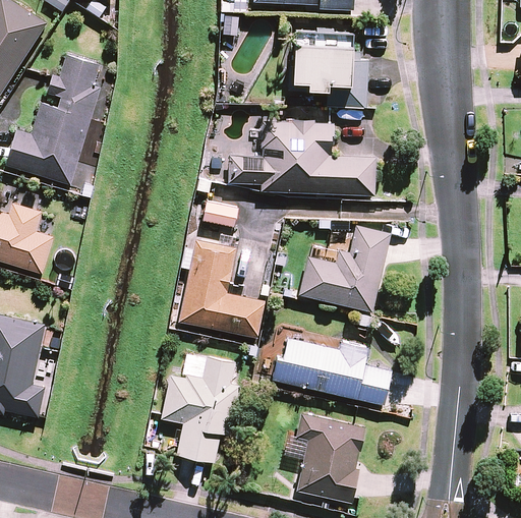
[(0,0),(0,95),(47,24),(9,0),(0,0)]
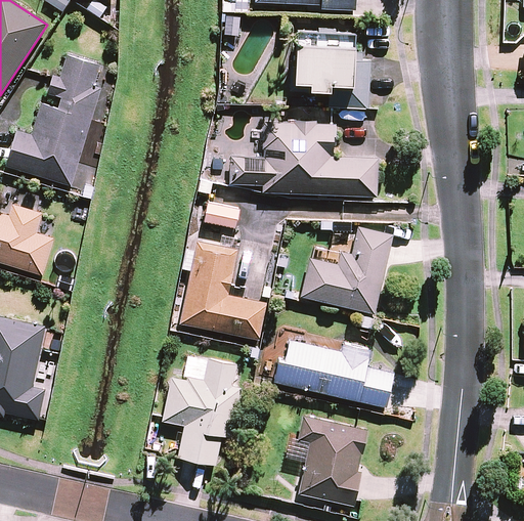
[(70,1),(67,0),(45,0),(44,1),(62,13),(70,1)]
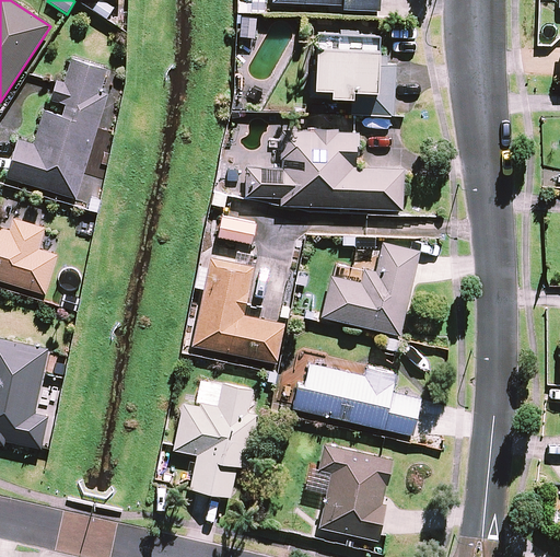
[(272,0),(272,3),(343,7),(342,11),(380,12),(380,0),(272,0)]
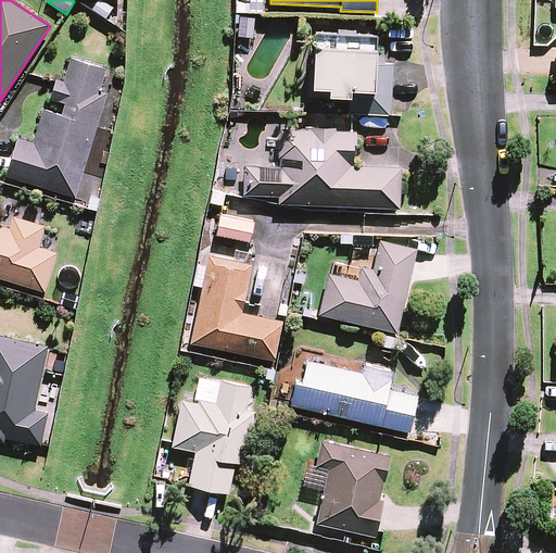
[(307,72),(307,97),(348,99),(346,114),(391,115),(393,64),(383,64),(383,55),(377,54),(378,36),(315,34),(314,72),(307,72)]
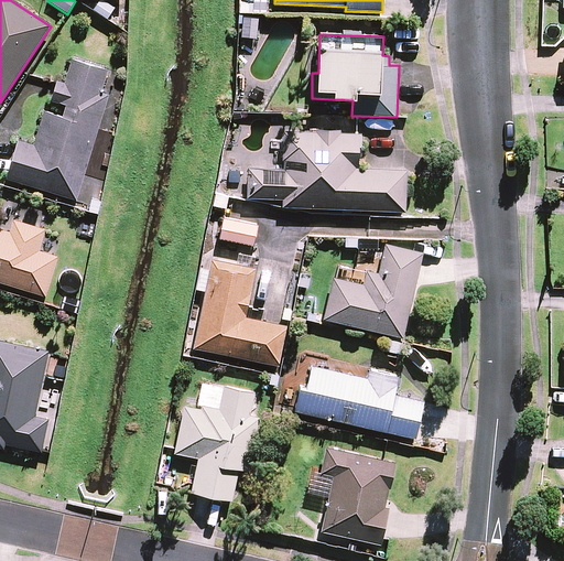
[(55,85),(51,100),(65,105),(62,116),(45,111),(34,146),(18,141),(7,179),(76,200),(108,95),(101,93),(108,69),(73,60),(65,85),(56,82),(55,85)]
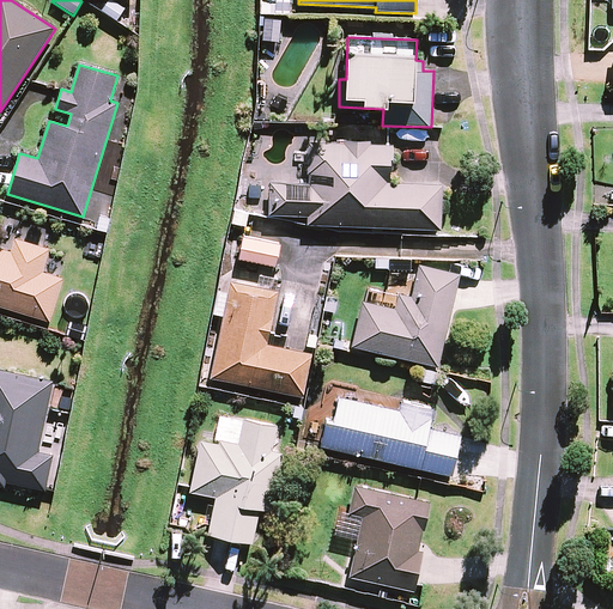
[(392,169),(393,147),(388,147),(308,144),(307,175),(310,175),(309,184),(271,183),(269,215),(308,217),(307,225),(441,230),(442,186),(389,183),(389,169),(392,169)]
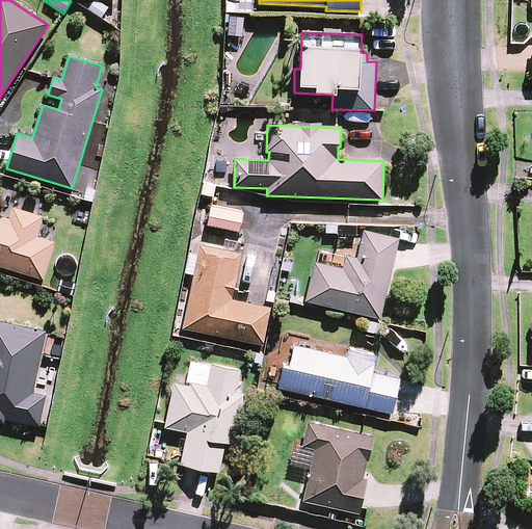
[(243,213),(211,207),(207,226),(239,233),(243,213)]
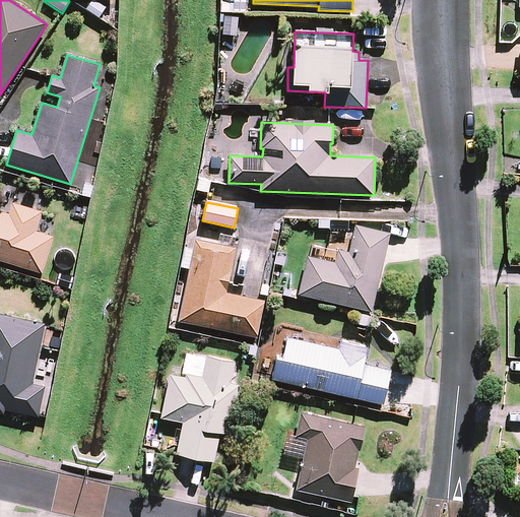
[(42,212),(12,203),(9,214),(0,211),(0,260),(43,273),(54,237),(36,231),(42,212)]
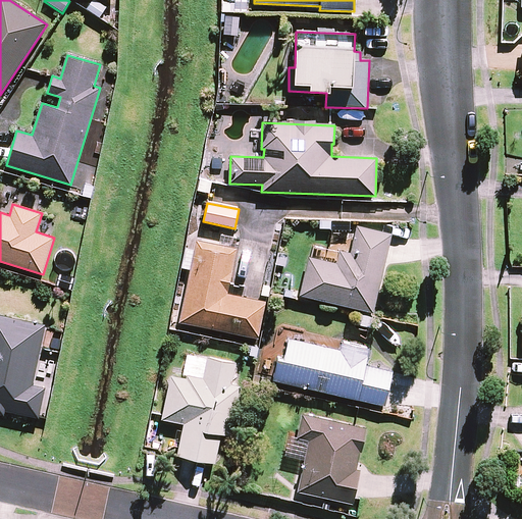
[(392,234),(356,225),(350,252),(340,250),(336,263),(309,257),(300,296),(373,313),(392,234)]
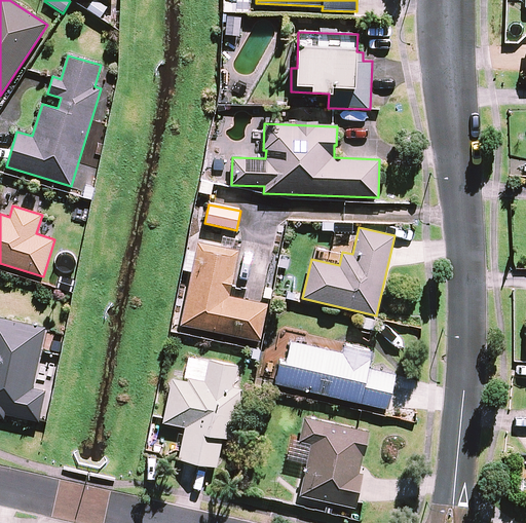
[(238,251),(197,243),(181,325),(260,340),(267,304),(229,296),(238,251)]
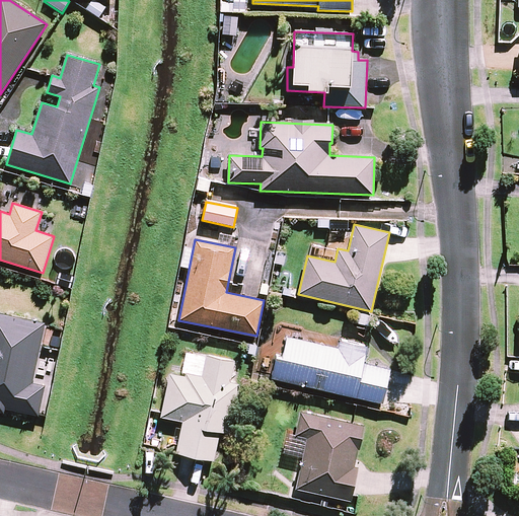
[(0,412),(4,413),(5,409),(39,416),(45,386),(32,383),(45,323),(0,313),(0,412)]
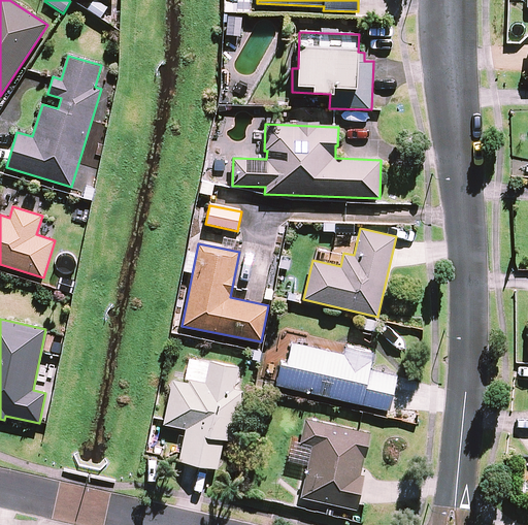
[(376,322),(364,319),(362,330),(374,333),(376,322)]
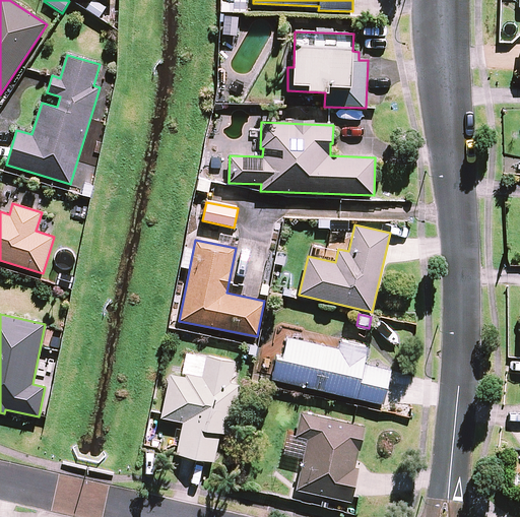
[(271,379),(356,398),(364,365),(368,346),(340,340),(338,348),(288,337),(283,359),(276,357),(271,379)]
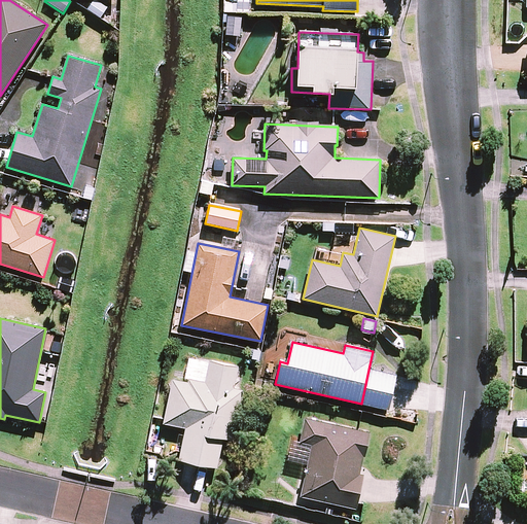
[(238,364),(209,359),(205,382),(188,379),(187,382),(172,379),(164,421),(164,423),(184,428),(178,459),(218,467),(223,438),(233,440),(243,390),(234,388),(238,364)]
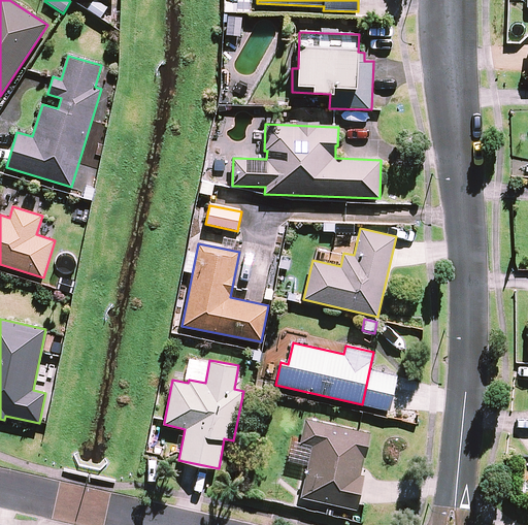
[(369,370),(362,404),(388,411),(396,376),(369,370)]
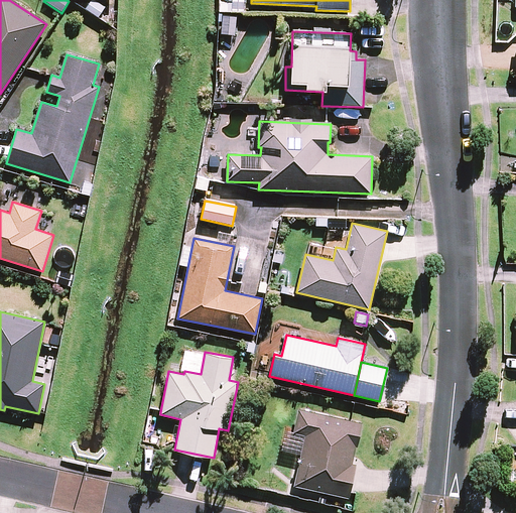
[(361,422),(297,409),(293,432),(304,434),(300,456),(293,487),(349,498),(356,465),(352,464),(361,422)]
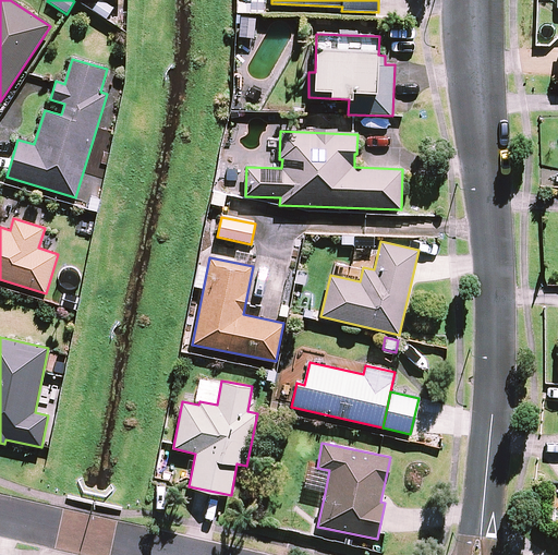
[(325,493),(329,470),(317,468),(308,466),(304,489),(325,493)]
